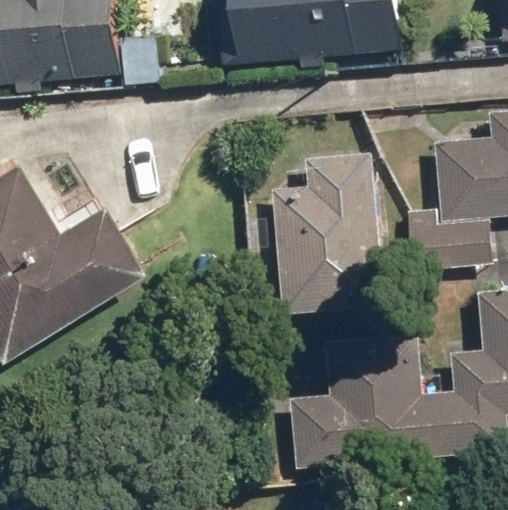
[(0,81),(119,72),(113,0),(0,0),(0,81)]
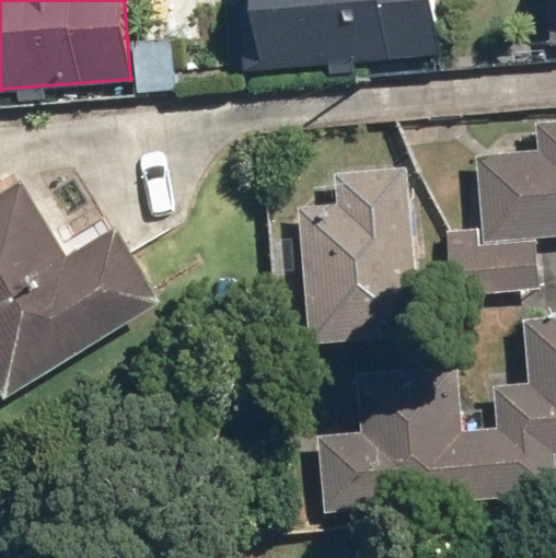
[(230,0),(236,69),(438,51),(432,0),(230,0)]
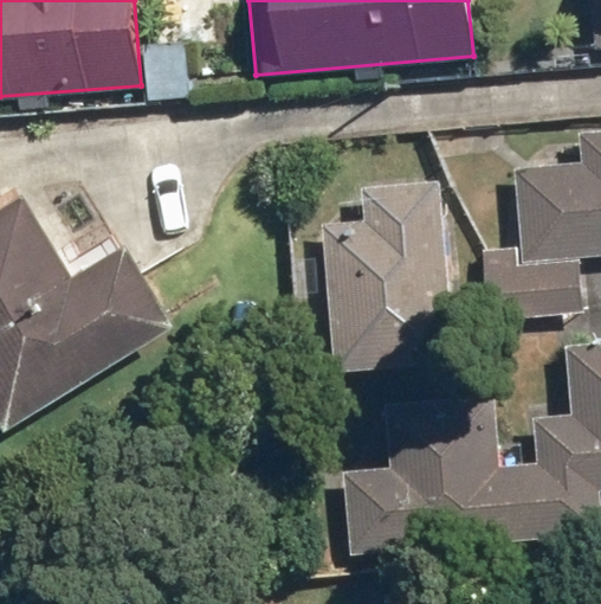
[(600,0),(590,0),(595,50),(600,49),(600,0)]
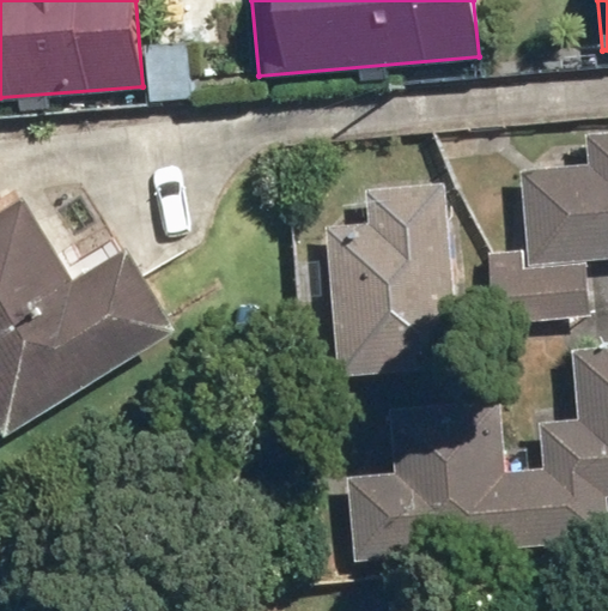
[(523,246),(487,249),(493,325),(590,315),(585,261),(607,259),(607,131),(584,133),(587,164),(517,171),(523,246)]
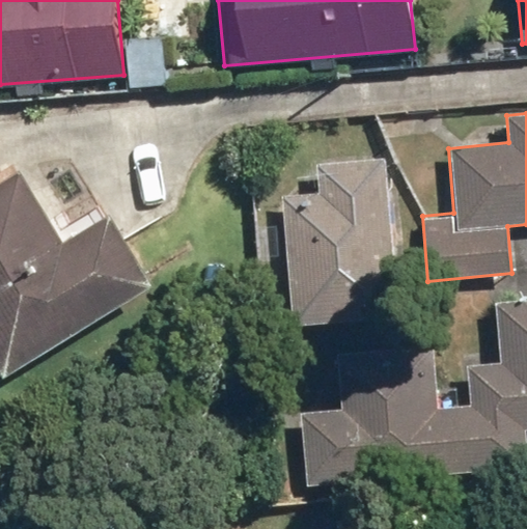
[(281,195),(294,328),(397,317),(383,157),(317,162),(321,192),(281,195)]
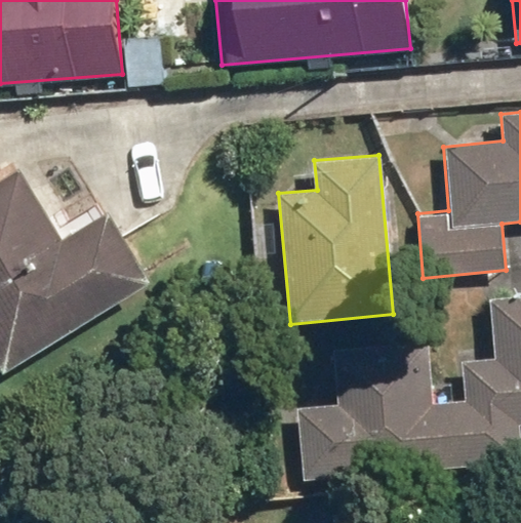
[(0,365),(5,373),(155,281),(111,210),(65,239),(21,168),(0,180),(0,365)]
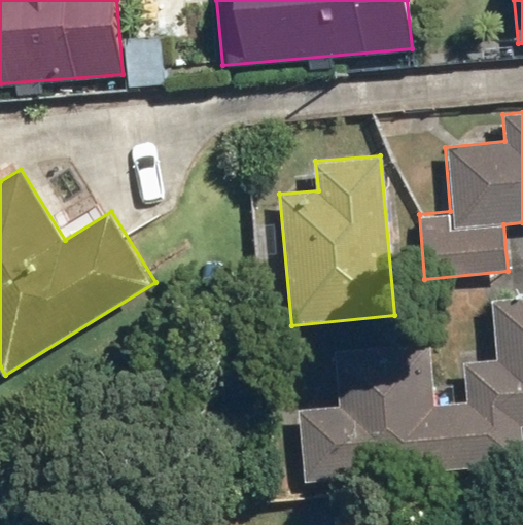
[(297,409),(302,481),(522,462),(522,454),(521,427),(522,426),(522,295),(490,299),(495,360),(463,362),(466,399),(432,403),(427,341),(333,348),(338,405),(297,409)]
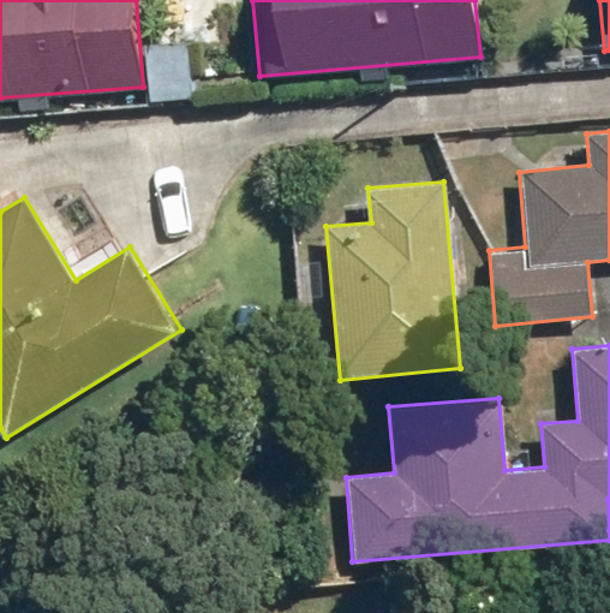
All buildings are outlined.
